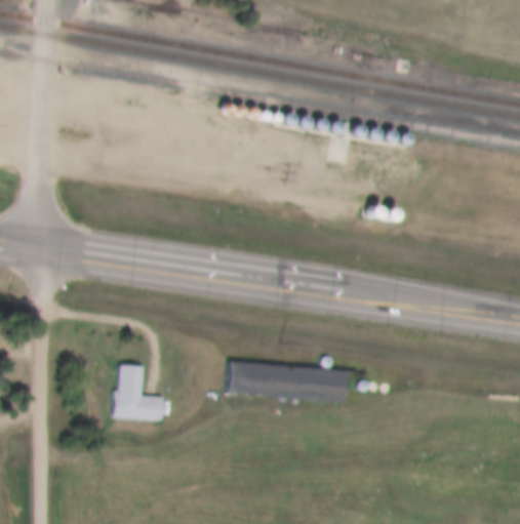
[(126,171),(125,166),(121,164),(116,165),(113,169),(115,174),(119,176),(123,175),(126,171)]
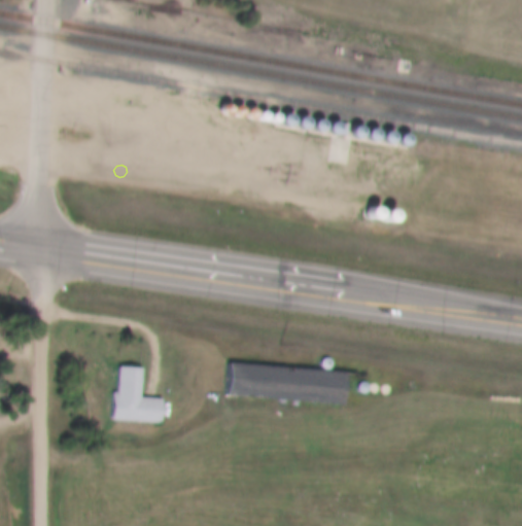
[(141,174),(140,170),(136,167),(131,168),(128,172),(130,177),(134,180),(138,178),(141,174)]
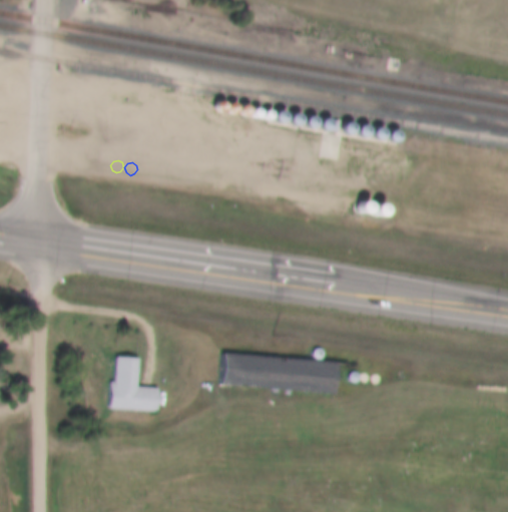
[(151,172),(149,167),(145,164),(141,166),(138,170),(139,174),(143,177),(148,176),(151,172)]
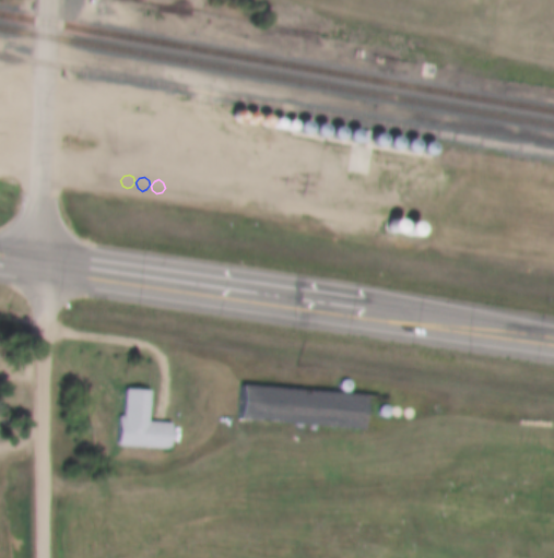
[(179,190),(178,185),(174,181),(168,182),(166,187),(167,192),(172,196),(177,194),(179,190)]
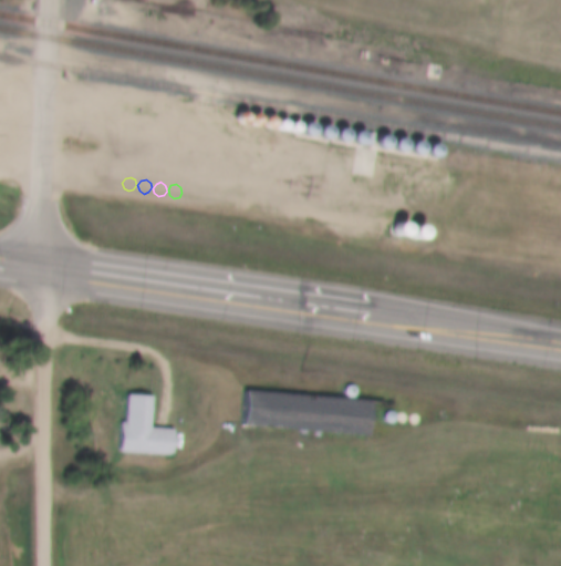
[(198,195),(197,189),(191,187),(187,188),(184,193),(185,197),(189,201),(195,199),(198,195)]
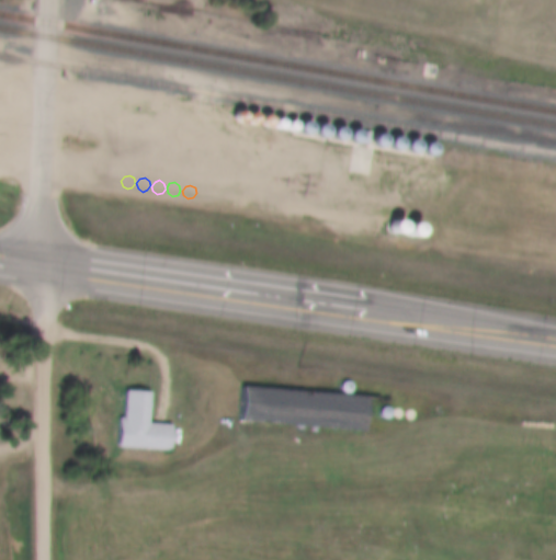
[(212,195),(211,191),(206,187),(201,189),(199,193),(200,198),(204,202),(210,200),(212,195)]
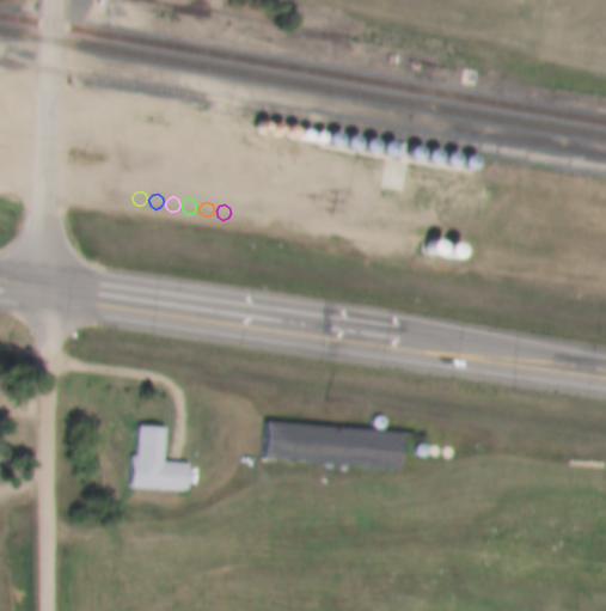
[(387,423),(386,419),(381,416),(377,417),(374,422),(377,427),(380,429),(385,428),(387,423)]
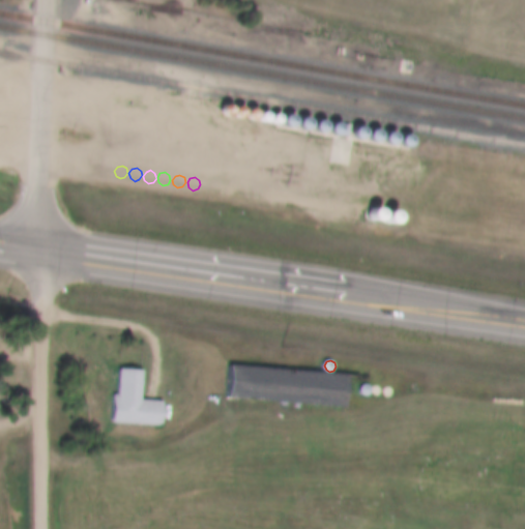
[(231,365),(347,375),(345,407),(228,398),(231,365)]
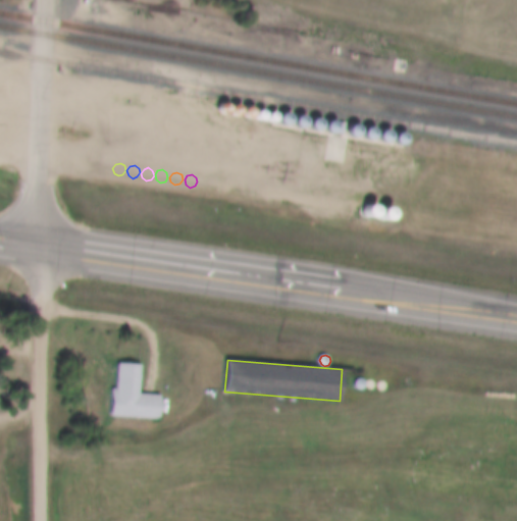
[(117,391),(119,362),(143,364),(141,393),(162,395),(160,419),(112,416),(114,391),(117,391)]
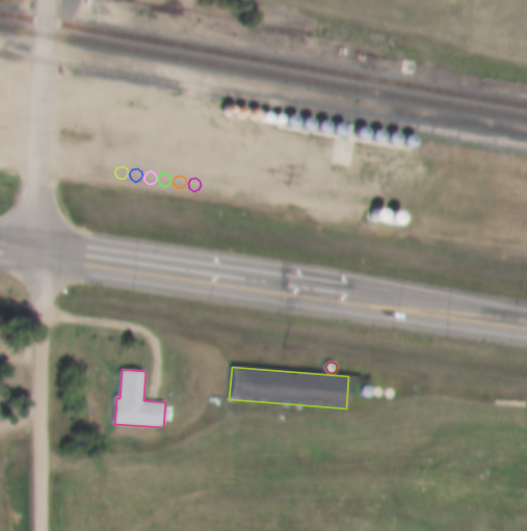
[(374,393),(373,389),(369,387),(365,388),(363,392),(364,396),(368,398),(372,396),(374,393)]
